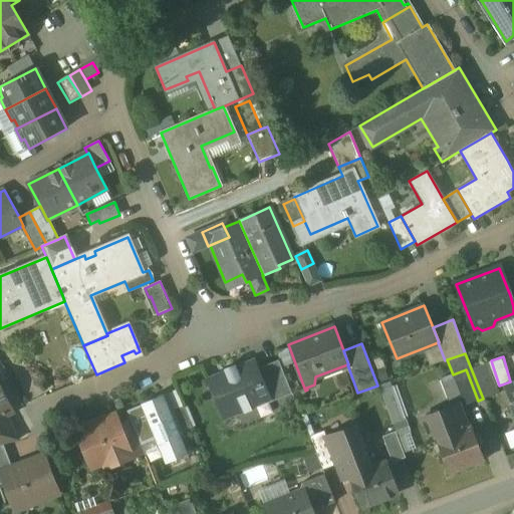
[(235,365),(224,369),(225,373),(209,380),(224,418),(238,412),(239,415),(256,408),(255,405),(267,400),(269,399),(256,369),(253,361),(236,368),(235,365)]
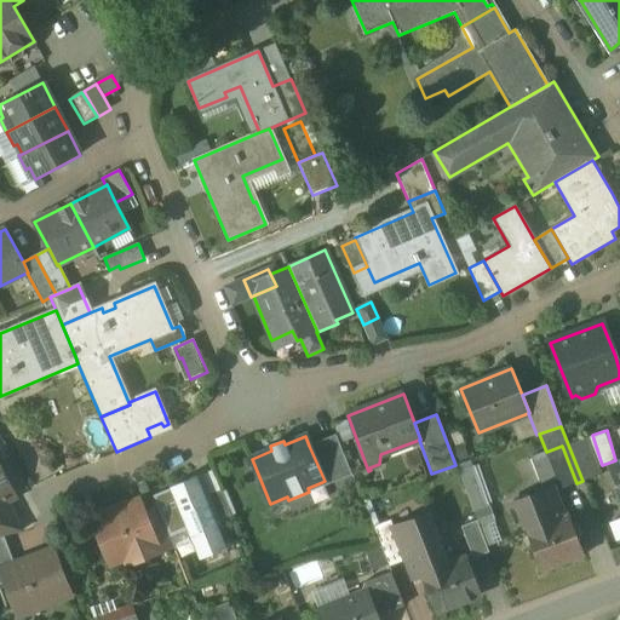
[(331,436),(309,446),(325,481),(322,482),(325,487),(348,477),(331,436)]
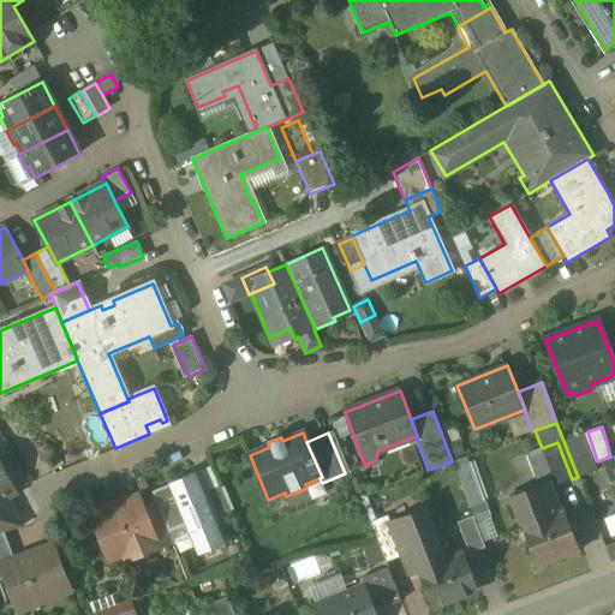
[(580,436),(563,441),(578,477),(597,470),(591,455),(587,457),(580,436)]
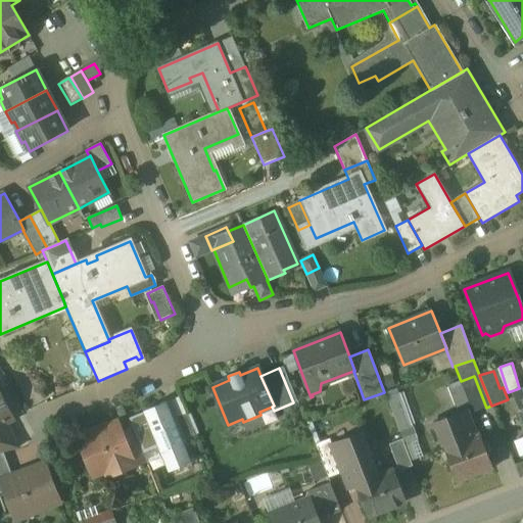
[(474,376),(461,381),(472,413),(486,408),(474,376)]
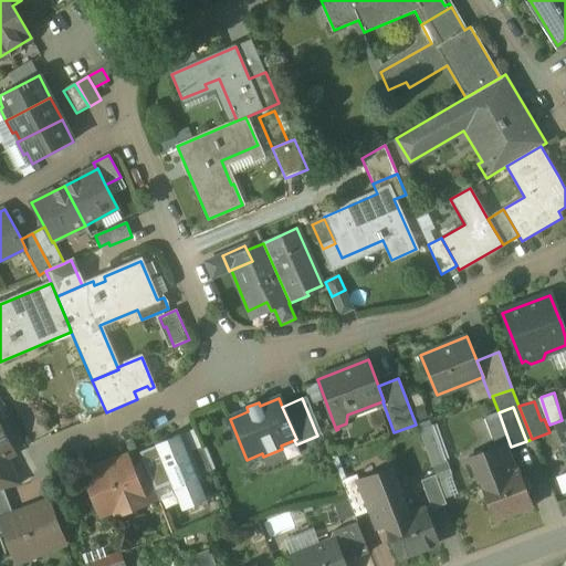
[(565,418),(555,422),(565,448),(564,449),(565,451),(565,450),(565,418)]
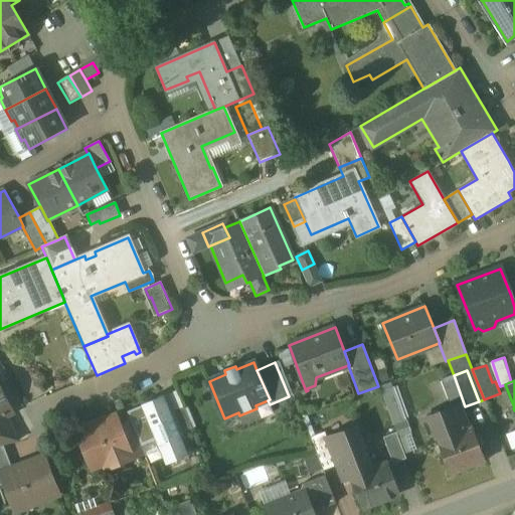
[(0,388),(0,418),(4,416),(12,412),(0,388)]
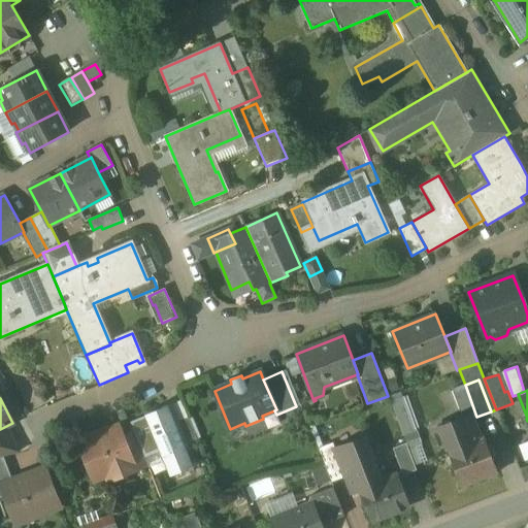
[(193,467),(167,406),(144,416),(170,476),(193,467)]
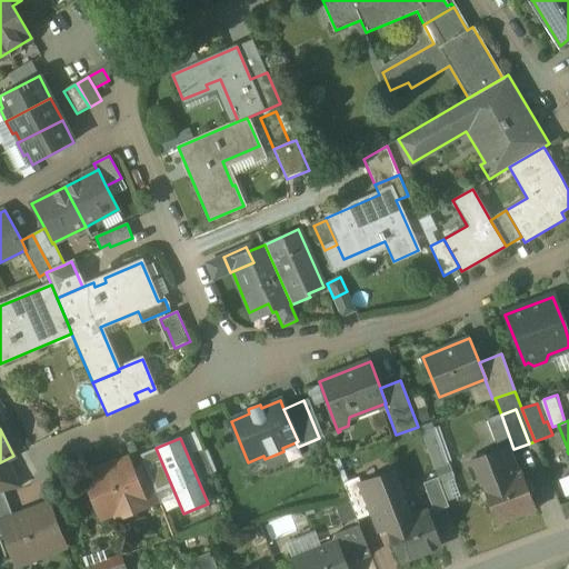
[(516,473),(506,449),(467,463),(477,490),(482,488),(497,525),(537,510),(521,471),(516,473)]
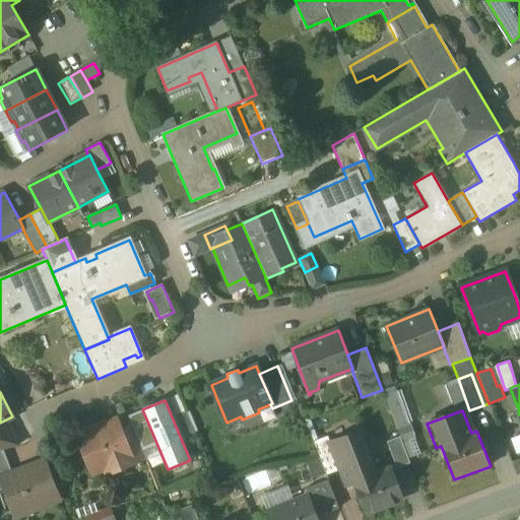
[(194,433),(186,411),(176,415),(185,437),(194,433)]
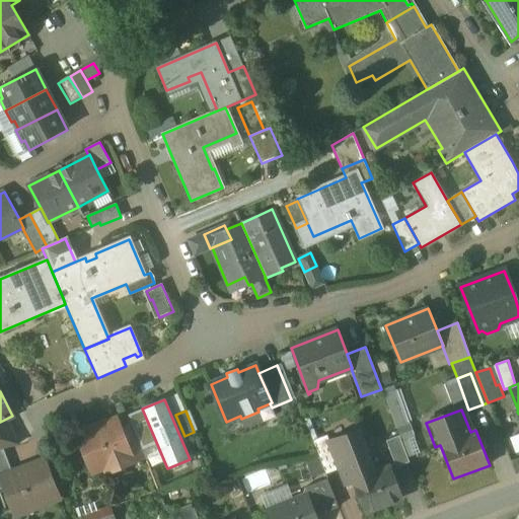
[(132,425),(128,415),(116,420),(133,461),(144,456),(131,425),(132,425)]
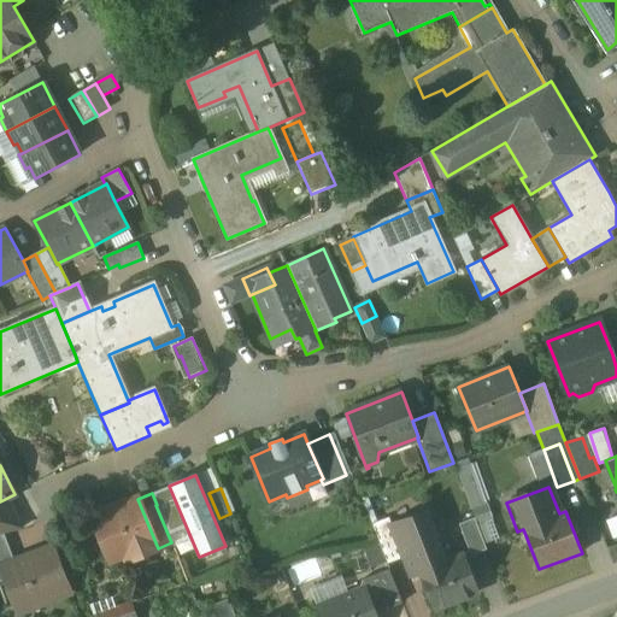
[(5,499),(0,501),(0,534),(4,534),(21,530),(5,499)]
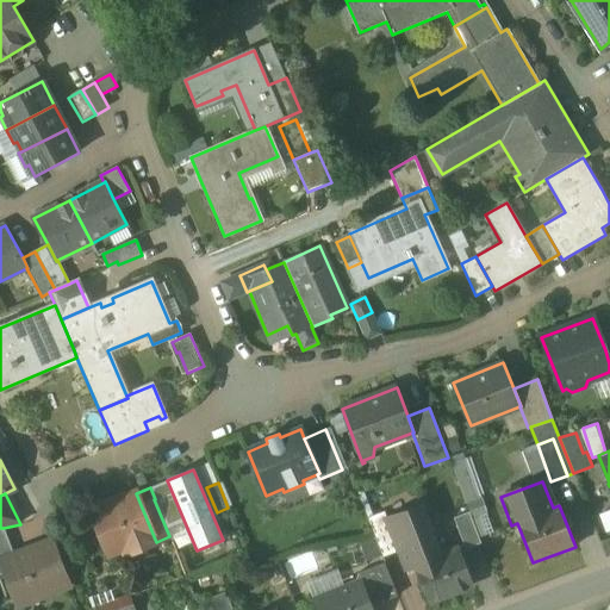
[(136,493),(92,511),(101,536),(100,537),(106,552),(119,546),(118,543),(126,541),(131,553),(156,542),(136,493)]
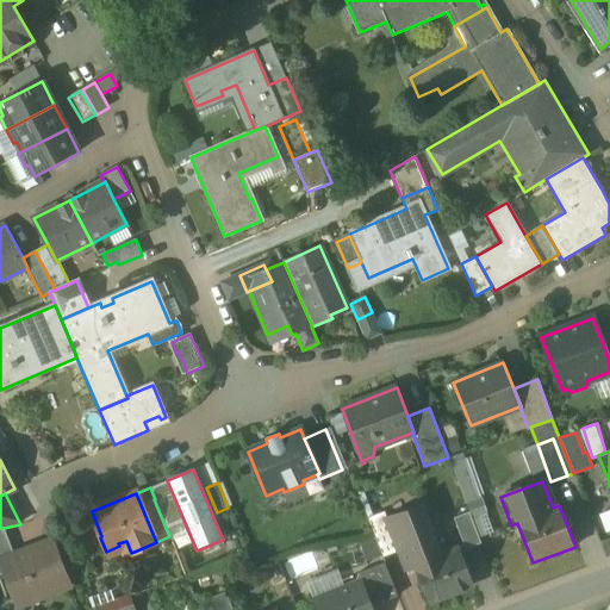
[(387,520),(386,520),(399,552),(406,570),(417,566),(415,559),(427,553),(429,560),(441,555),(435,539),(442,536),(435,520),(428,522),(422,506),(387,520)]
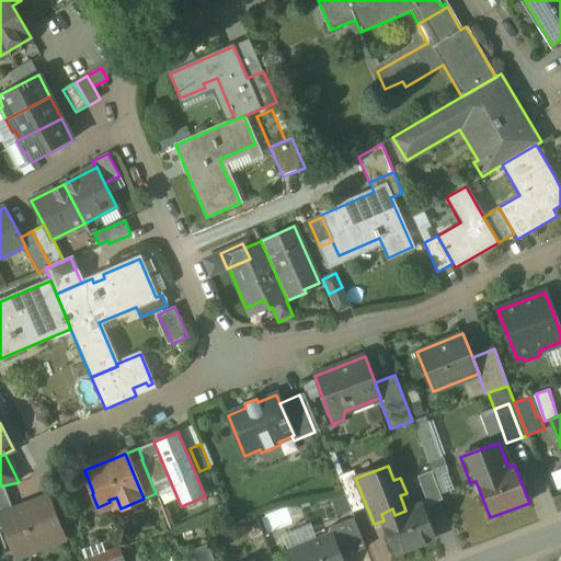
[(354,470),(338,477),(352,514),(367,507),(355,478),(356,478),(354,470)]
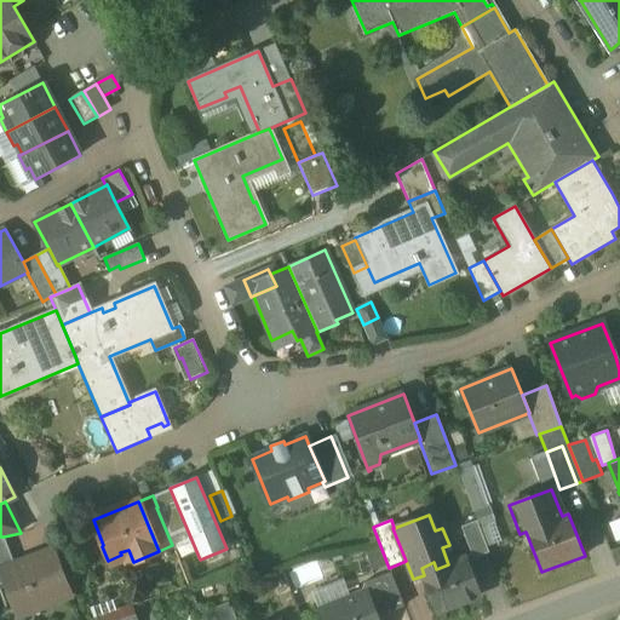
[(489,552),(477,521),(461,527),(474,558),(489,552)]
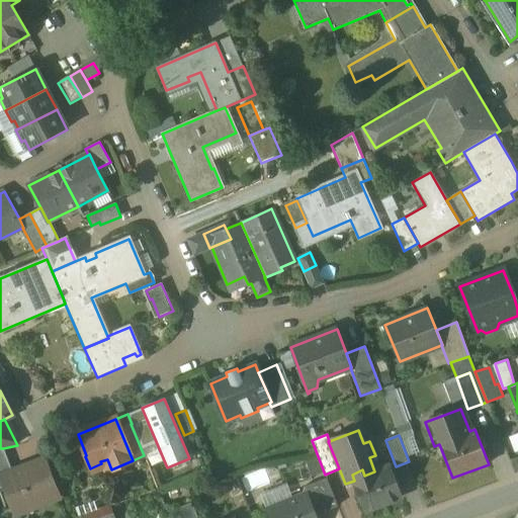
[(0,448),(0,489),(5,487),(1,477),(12,471),(3,448),(0,448)]
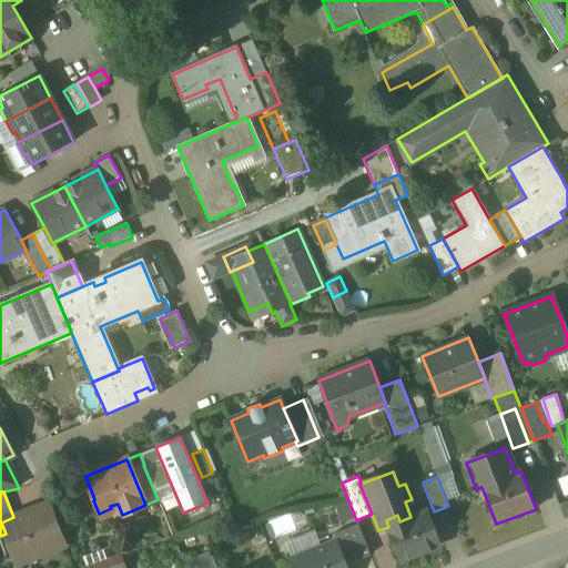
[(13,517),(1,523),(6,534),(18,564),(64,546),(48,505),(13,517)]
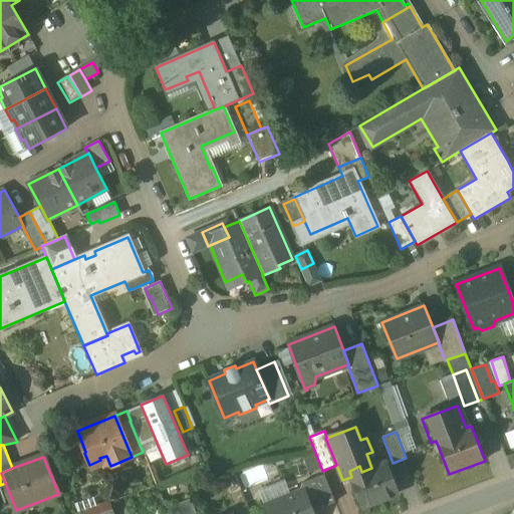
[(371,468),(361,472),(359,466),(349,471),(351,477),(363,508),(398,494),(386,463),(371,468)]
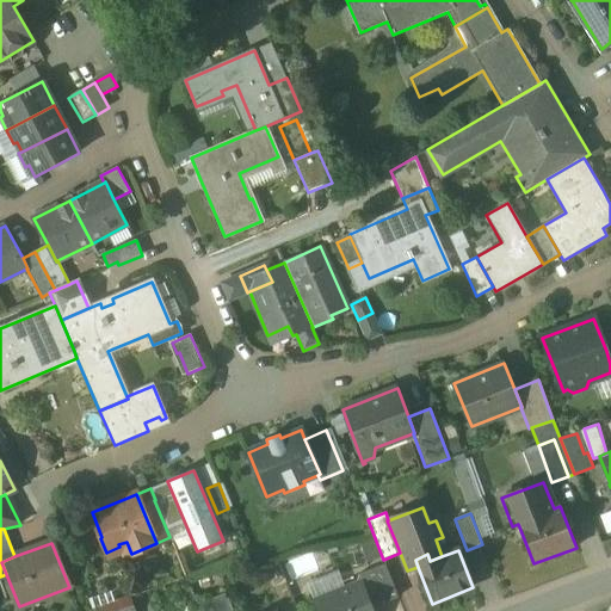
[(397,596),(386,565),(370,571),(382,602),(397,596)]
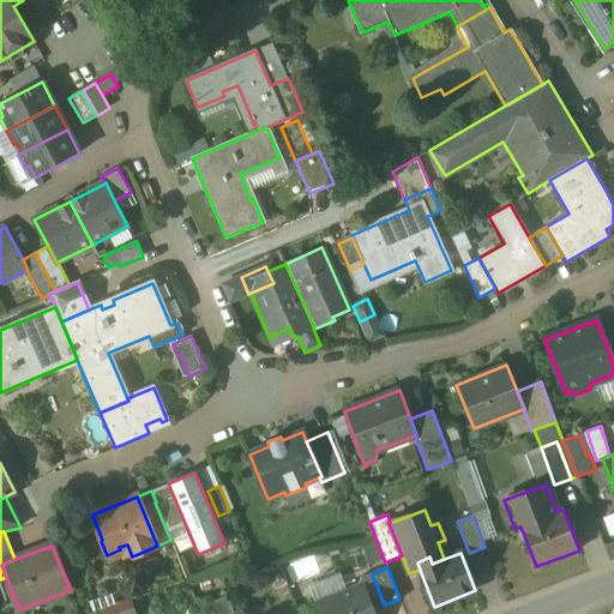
[(363,587),(317,605),(319,613),(374,613),(373,608),(384,605),(372,573),(360,578),(363,587)]
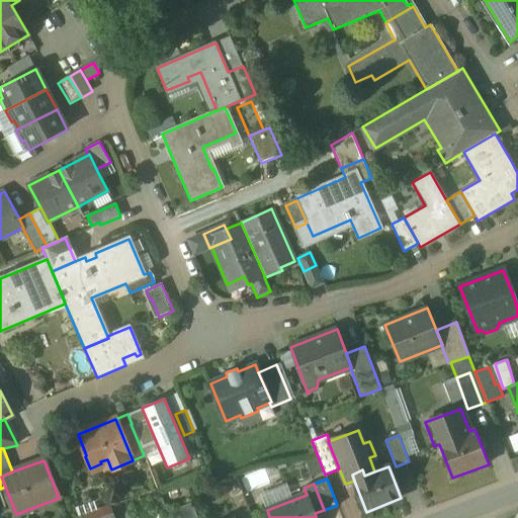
[(197,517),(192,504),(167,513),(168,517),(197,517)]
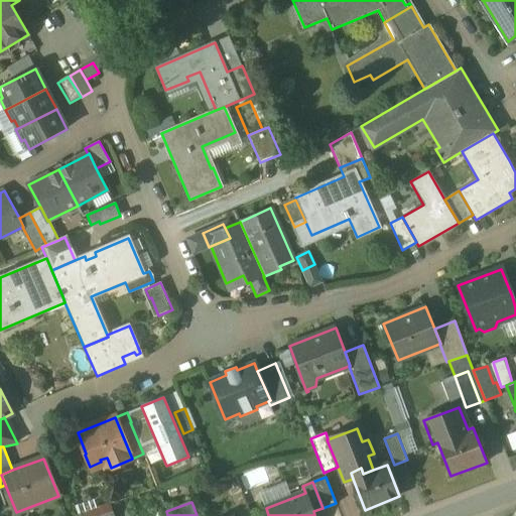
[(114,515),(110,504),(82,514),(83,515),(114,515)]
